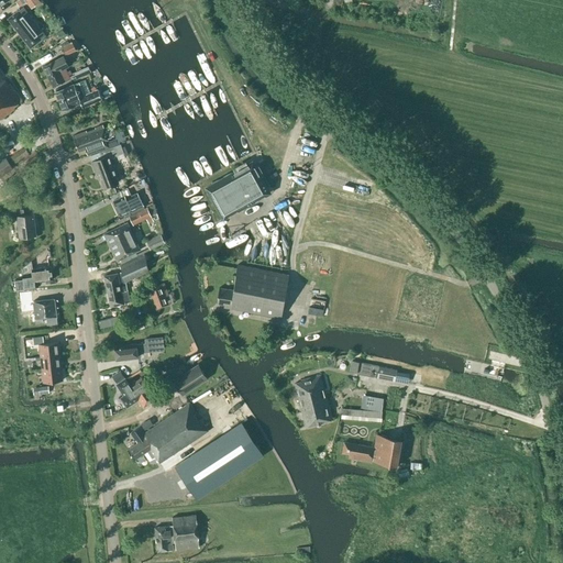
[(19,10),(8,19),(19,33),(34,22),(23,8),(19,11),(19,10)]
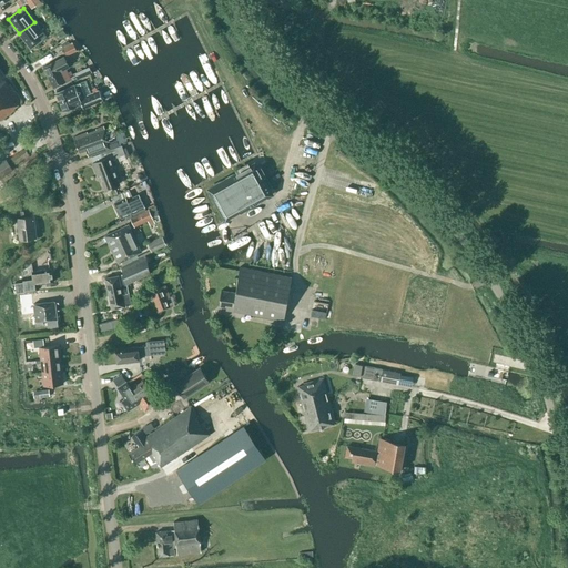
[(41,40),(46,37),(34,22),(19,33),(31,48),(41,40)]
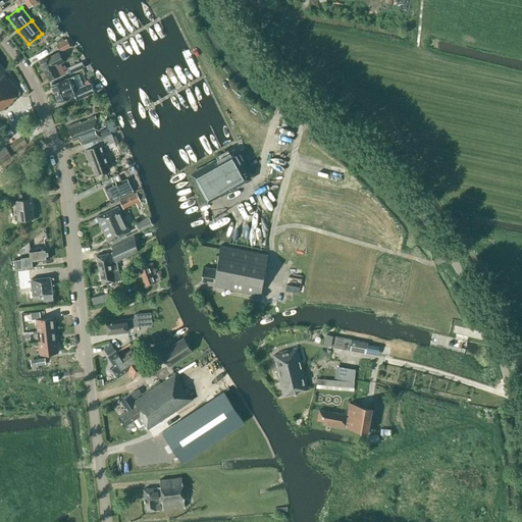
[(57,46),(60,52),(70,47),(67,41),(57,46)]
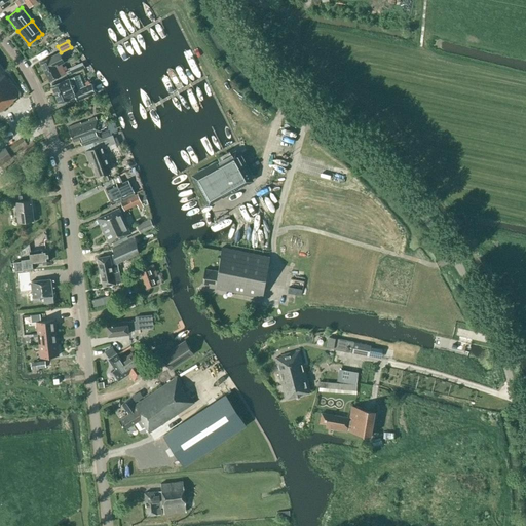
[(51,57),(40,63),(44,72),(61,64),(64,63),(60,52),(51,57)]
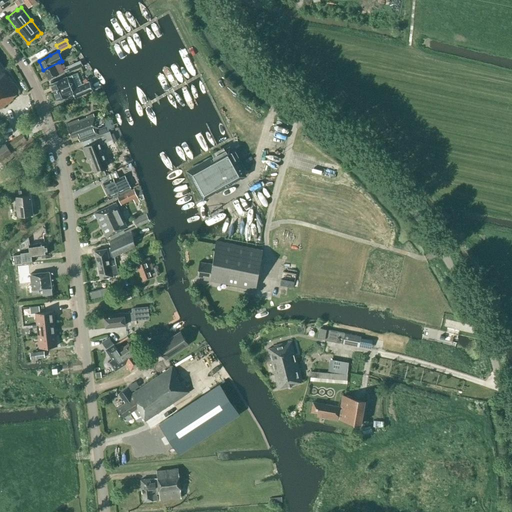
[(83,66),(80,61),(67,67),(69,72),(83,66)]
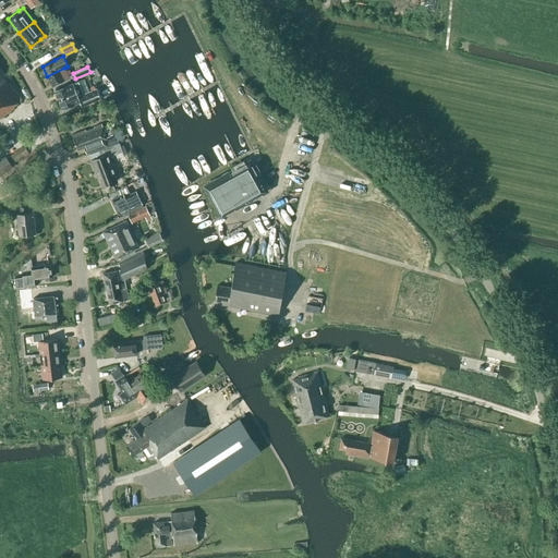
[(70,77),(64,68),(47,76),(52,86),(64,80),(70,77)]
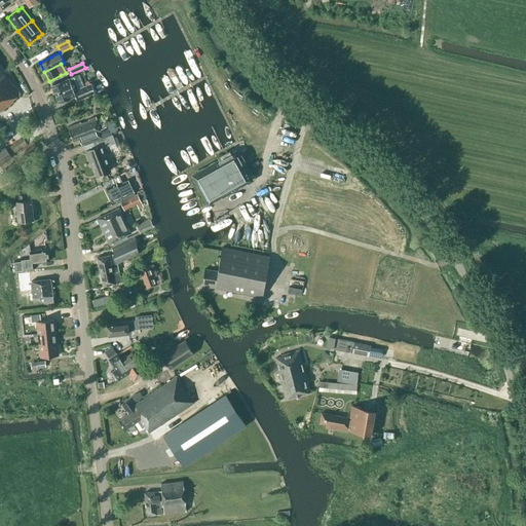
[(0,111),(13,102),(12,101),(21,95),(9,79),(7,80),(3,74),(3,75),(0,71),(1,71),(0,69),(0,111)]
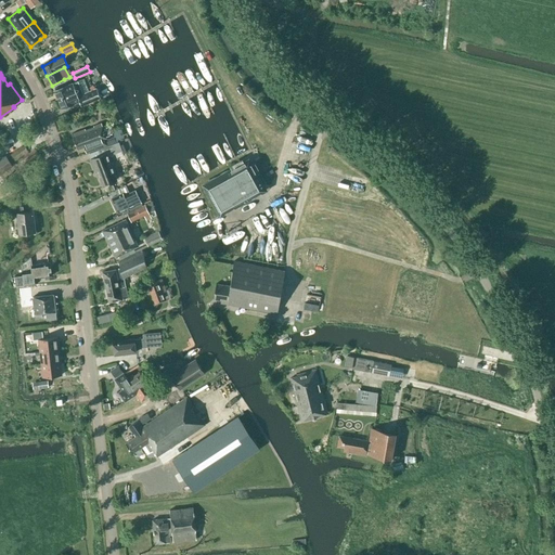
[(101,98),(97,89),(84,94),(80,88),(75,90),(73,84),(54,91),(62,108),(79,102),(81,107),(101,98)]
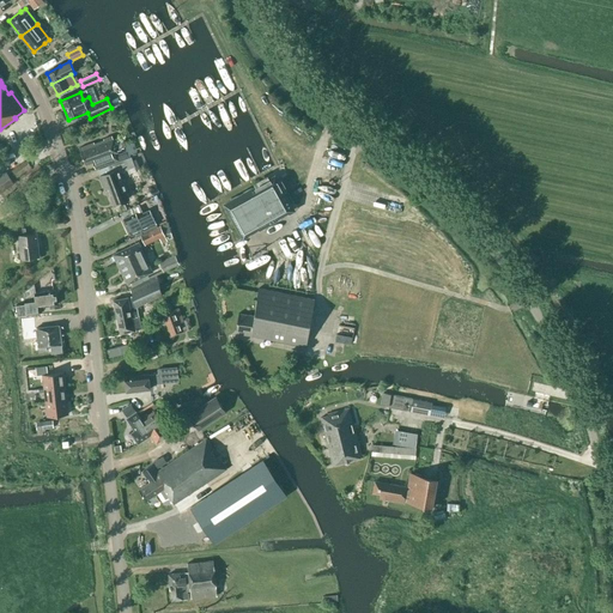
[(93,143),(80,147),(86,164),(93,162),(96,169),(131,156),(123,135),(114,139),(111,135),(103,139),(104,140),(95,144),(93,143)]
